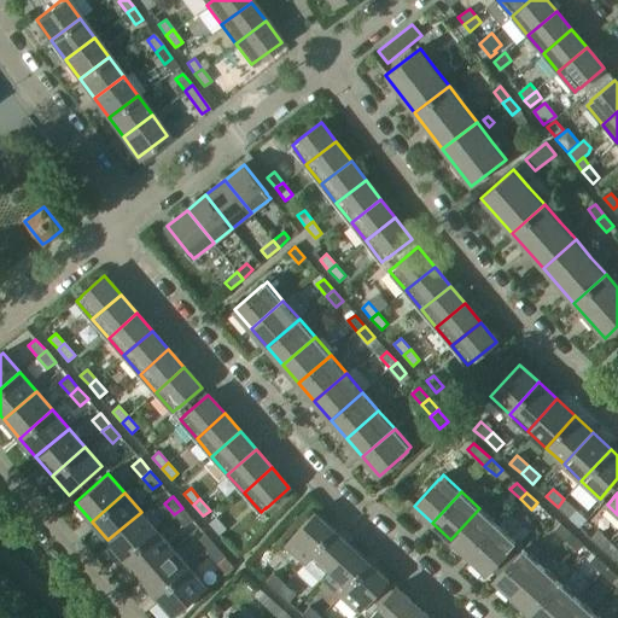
[(576,509),(564,499),(558,507),(569,517),(576,509)]
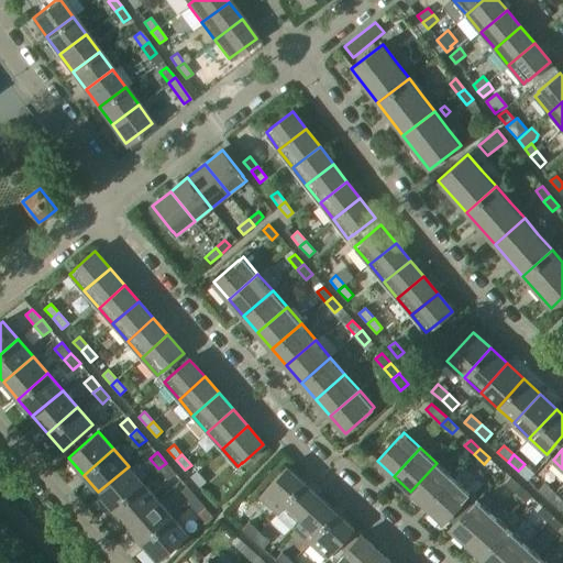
[(166,463),(158,468),(168,479),(175,473),(166,463)]
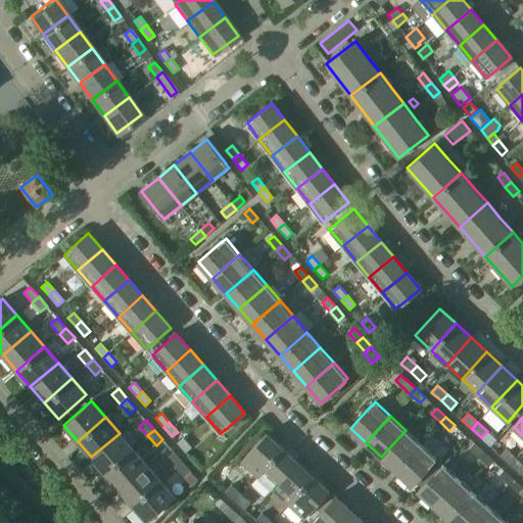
[(406,430),(381,457),(396,470),(421,443),(406,430)]
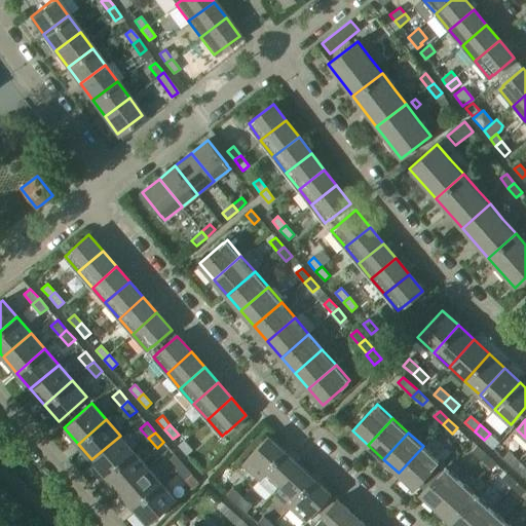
[(120,436),(91,459),(106,476),(134,451),(120,436)]
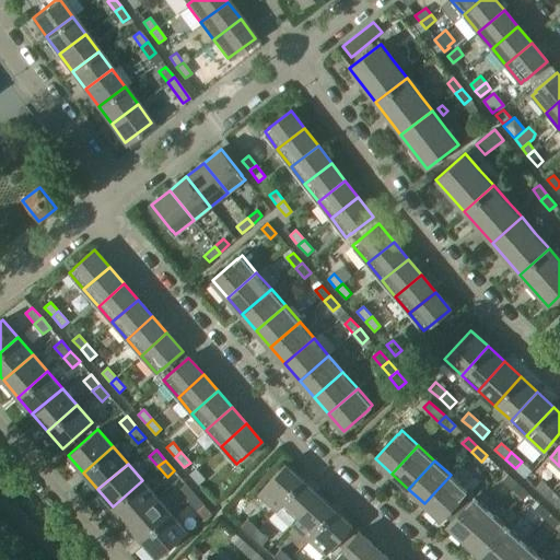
[(258,493),(276,509),(302,480),(286,464),(258,493)]
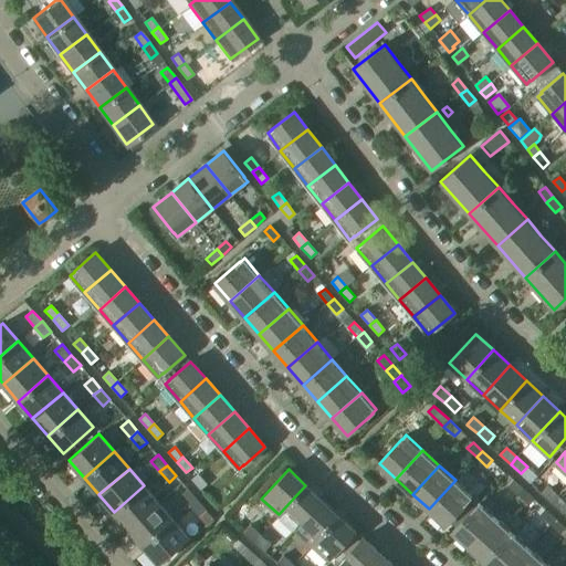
[(198,473),(191,479),(200,489),(207,484),(198,473)]
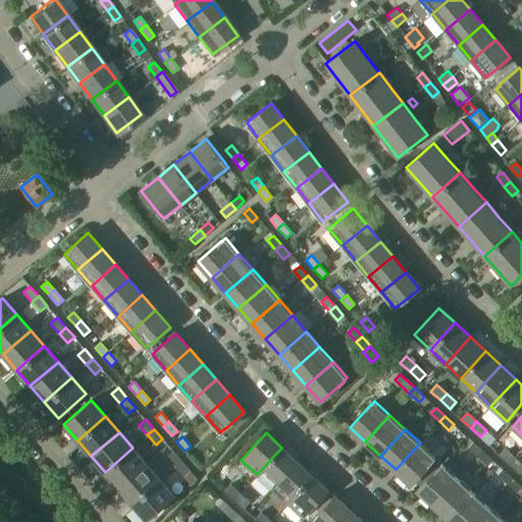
[(420,442),(396,469),(411,483),(432,461),(431,461),(435,457),(420,442)]
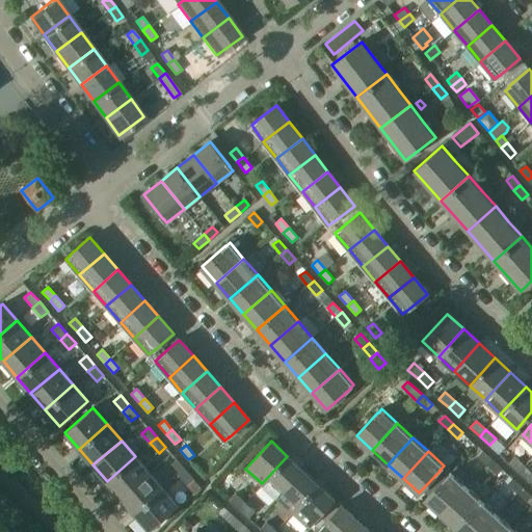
[(477,456),(486,464),(491,459),(482,451),(477,456)]
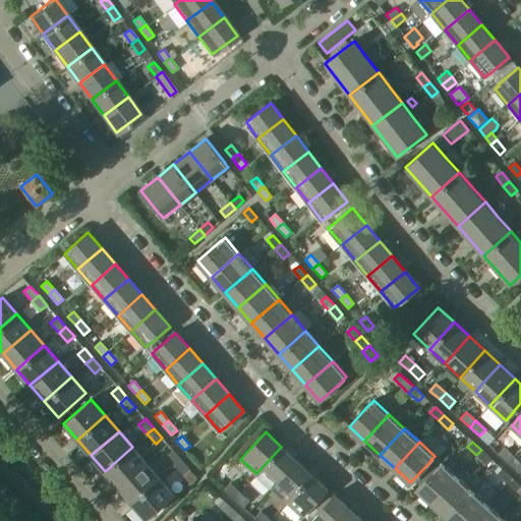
[(132,447),(105,471),(118,486),(146,462),(132,447)]
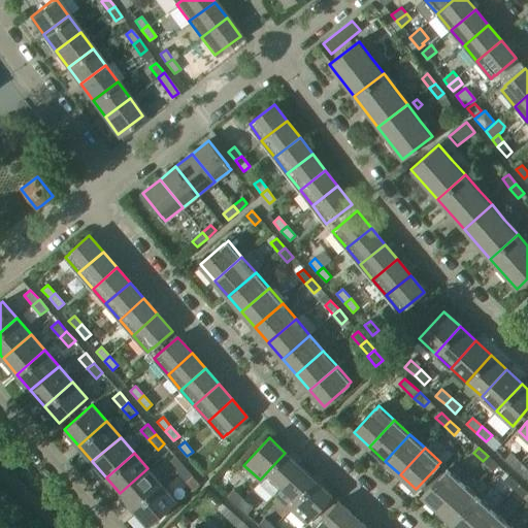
[(300,467),(285,453),(260,480),(275,494),(300,467)]
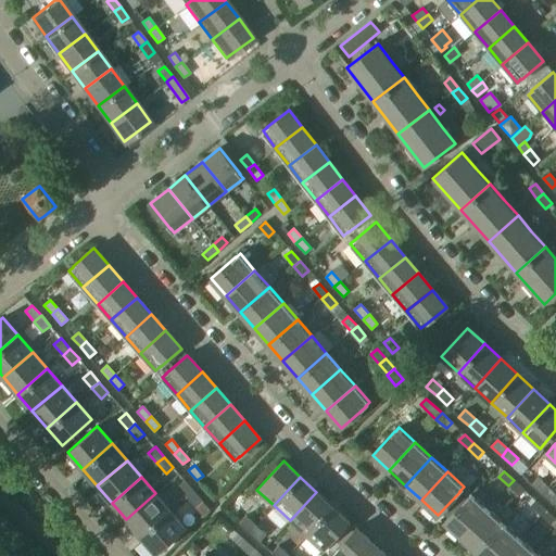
[(538,477),(531,484),(542,493),(548,487),(538,477)]
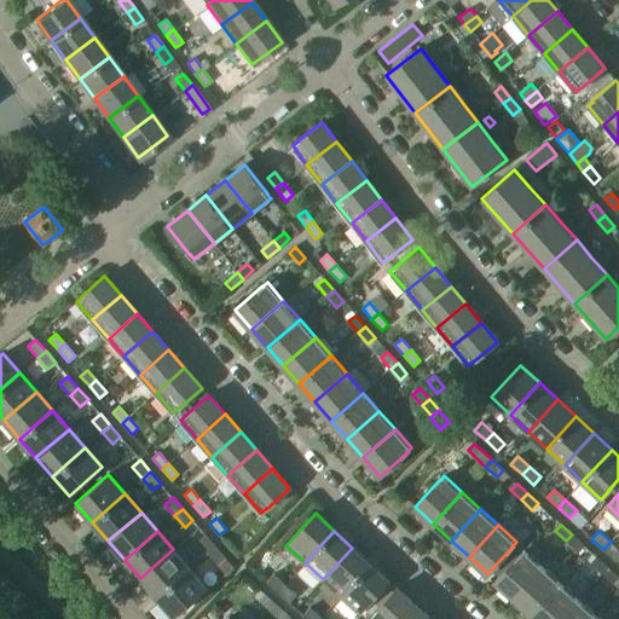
[(197,542),(207,553),(215,545),(206,534),(197,542)]
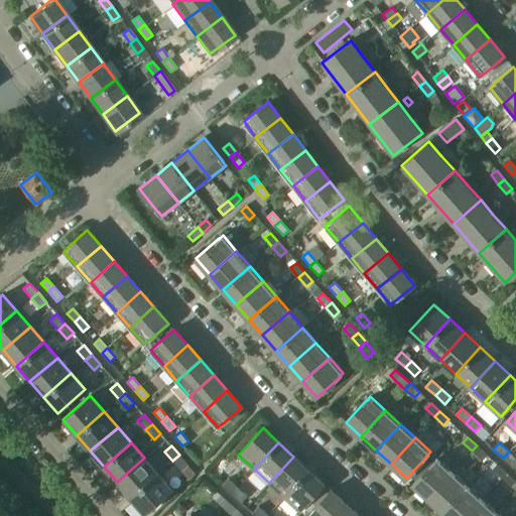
[(486,454),(477,445),(472,450),(481,459),(486,454)]
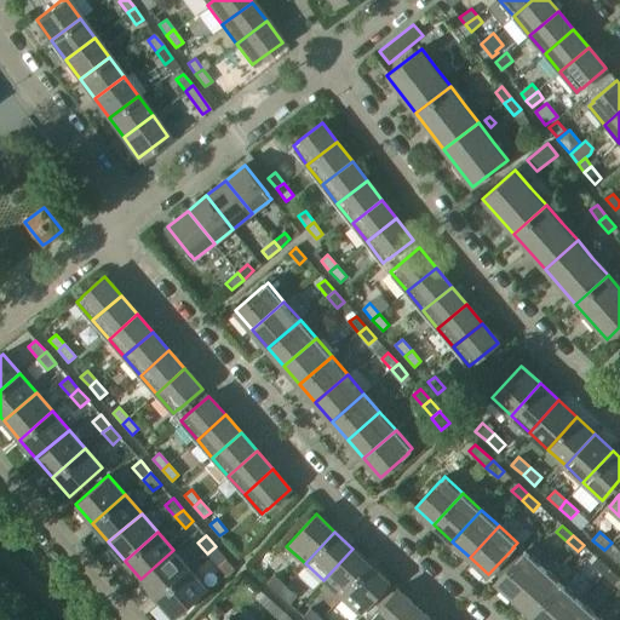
[(619,555),(619,550),(612,543),(604,550),(615,561),(619,555)]
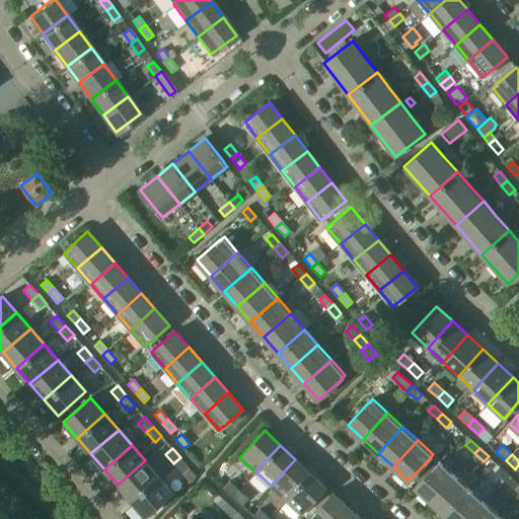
[(189,467),(180,457),(173,463),(182,473),(189,467)]
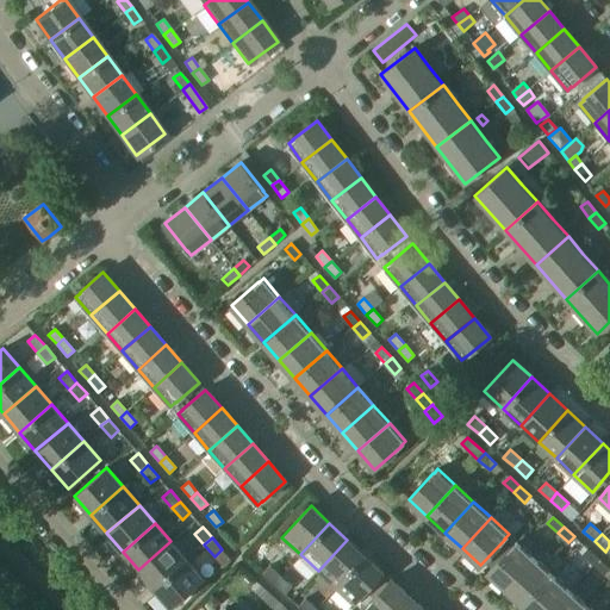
[(365,555),(347,540),(318,571),(336,587),(365,555)]
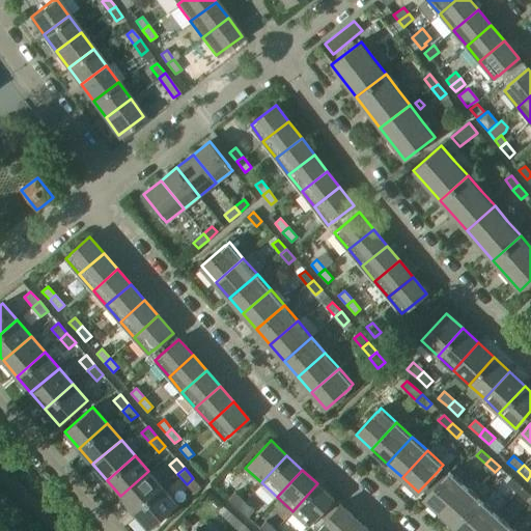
[(148,471),(120,496),(135,512),(163,487),(148,471)]
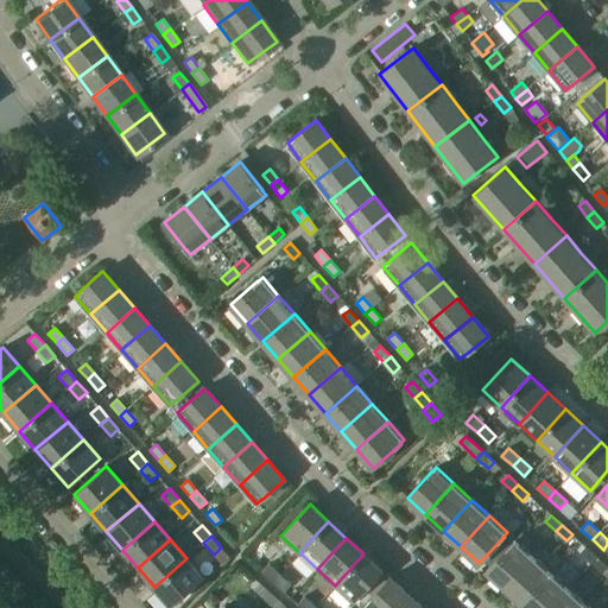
[(486,570),(505,587),(533,556),(514,539),(511,544),(510,543),(486,570)]
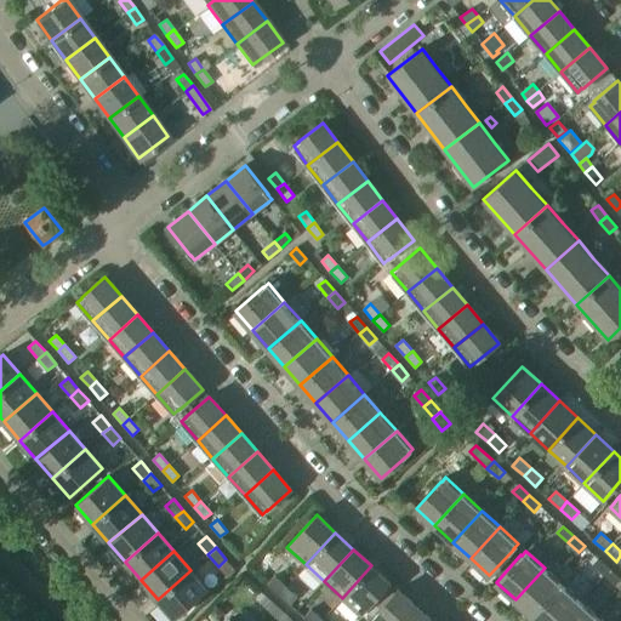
[(592,565),(604,576),(610,569),(598,559),(592,565)]
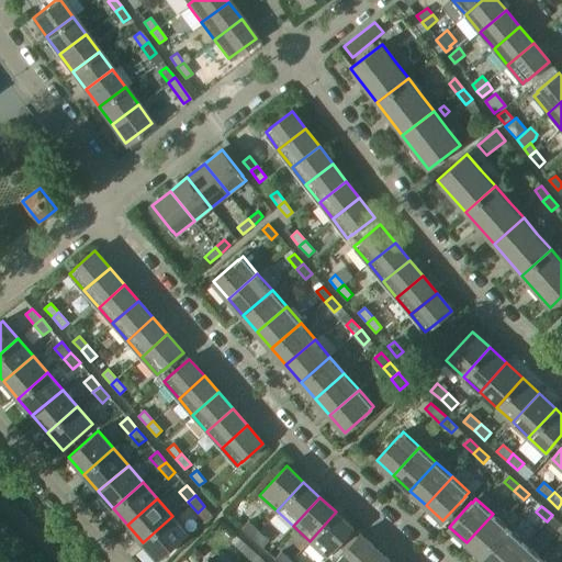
[(353,528),(336,512),(310,541),(327,557),(353,528)]
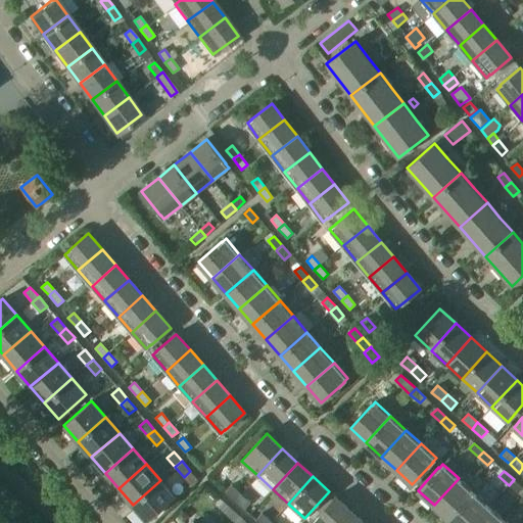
[(459,478),(434,505),(449,519),(474,492),(459,478)]
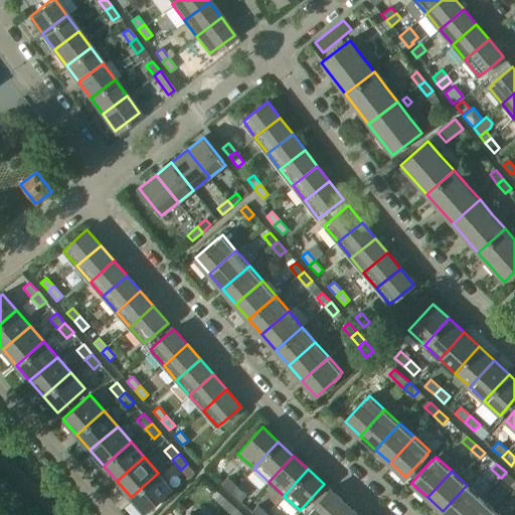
[(514,480),(506,472),(501,478),(509,486),(514,480)]
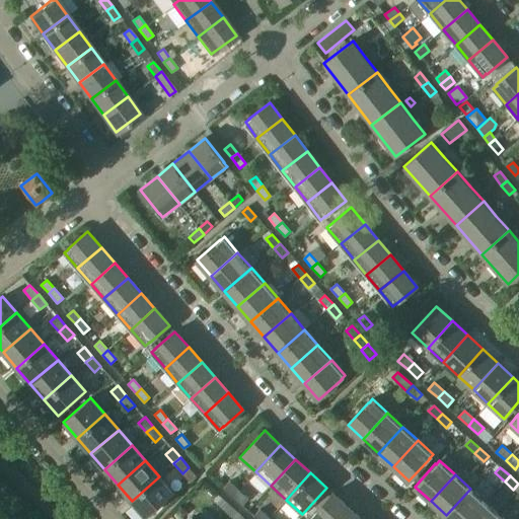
[(159,476),(132,501),(146,517),(173,493),(159,476)]
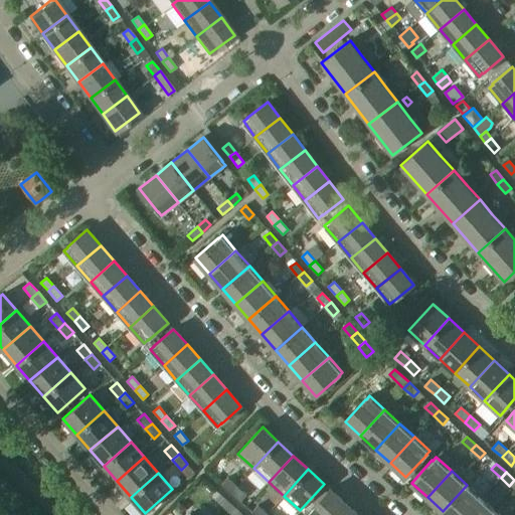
[(221,484),(230,492),(236,486),(227,477),(221,484)]
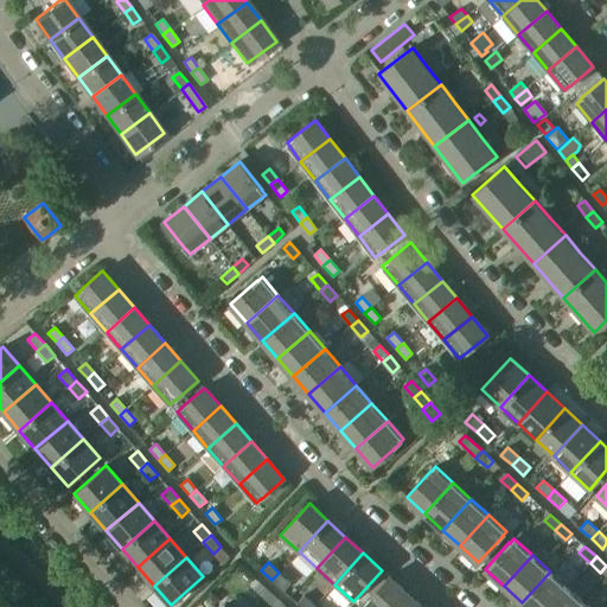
[(550,572),(522,602),(526,606),(549,606),(567,587),(550,572)]
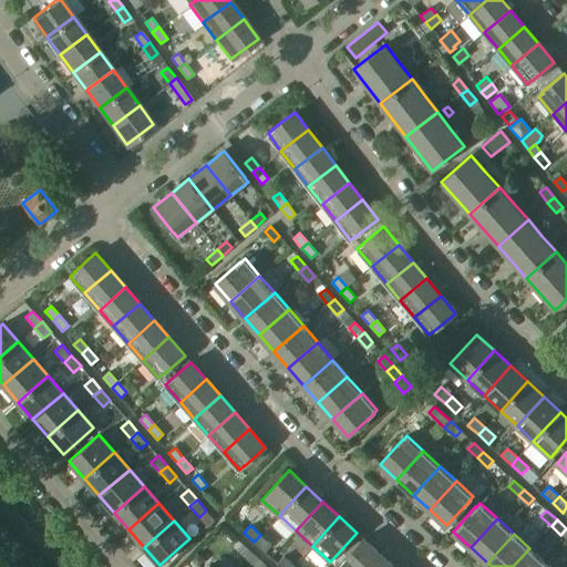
[(271,545),(260,535),(254,542),(265,552),(271,545)]
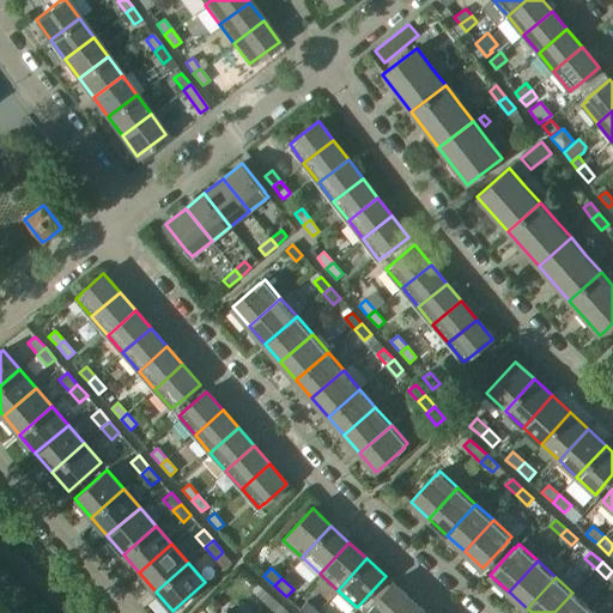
[(368,610),(370,612),(398,612),(411,599),(393,582),(371,605),(372,606),(368,610)]
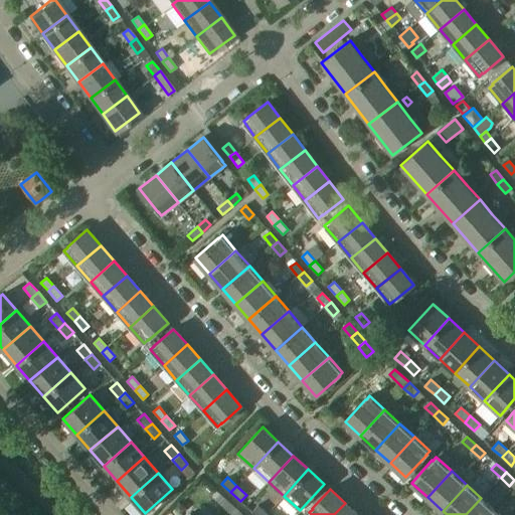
[(214,499),(223,507),(228,501),(219,494),(214,499)]
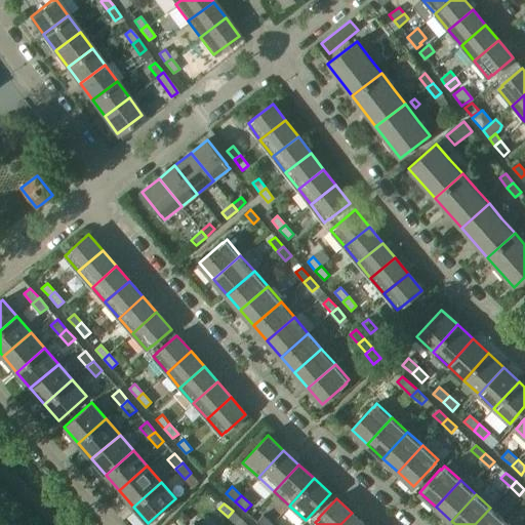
[(490,508),(475,524),(502,524),(506,522),(490,508)]
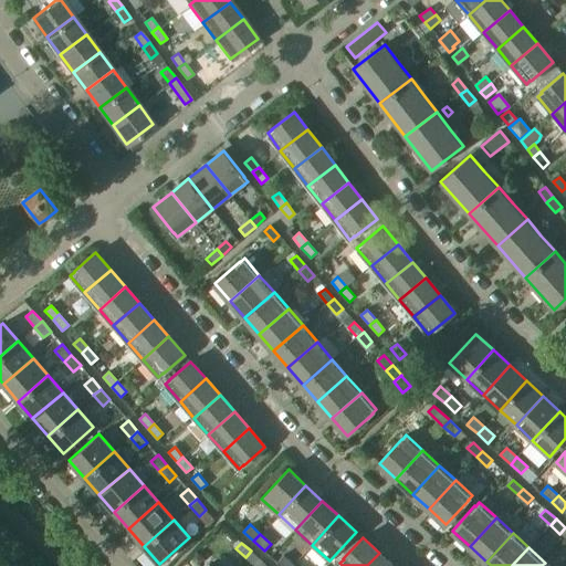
[(258,557),(251,551),(245,557),(252,564),(258,557)]
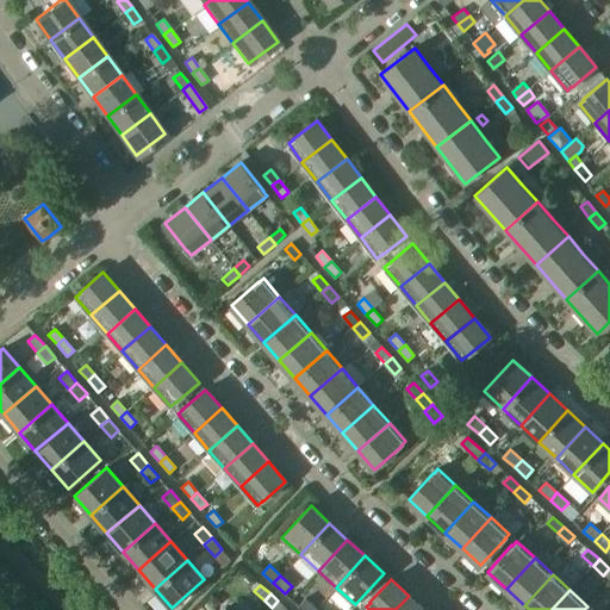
[(424,609),(409,596),(396,609),(424,609)]
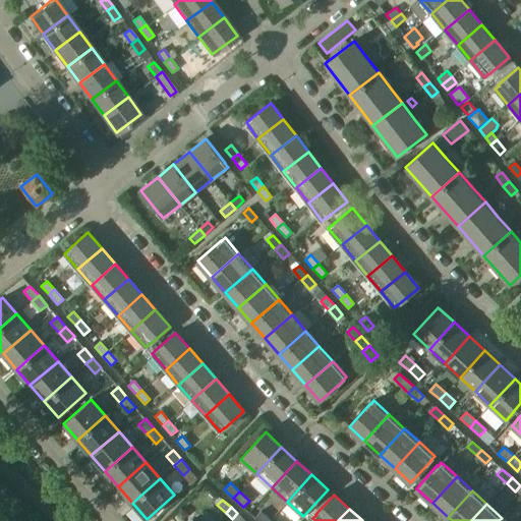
[(254,518),(257,520),(269,520),(270,520),(261,511),(254,518)]
